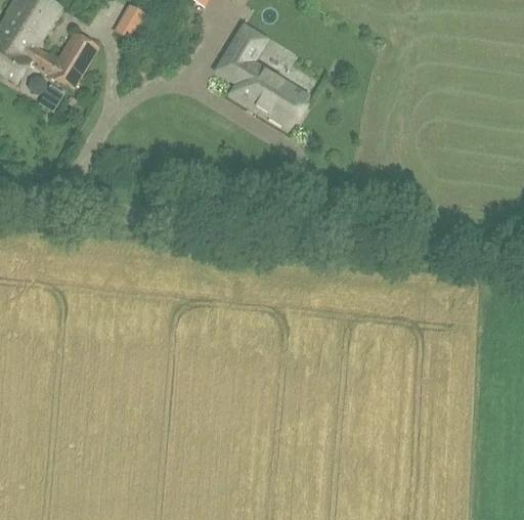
[(1,25),(37,46),(61,6),(51,0),(14,0),(7,12),(8,13),(1,25)]
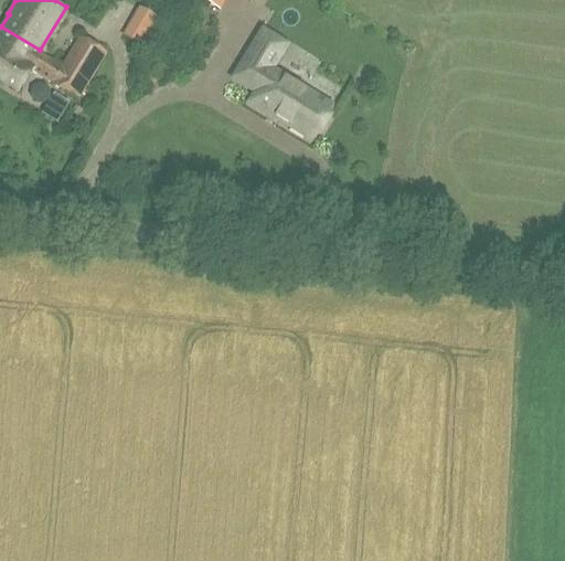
[(155,4),(132,30),(152,46),(173,21),(155,4)]
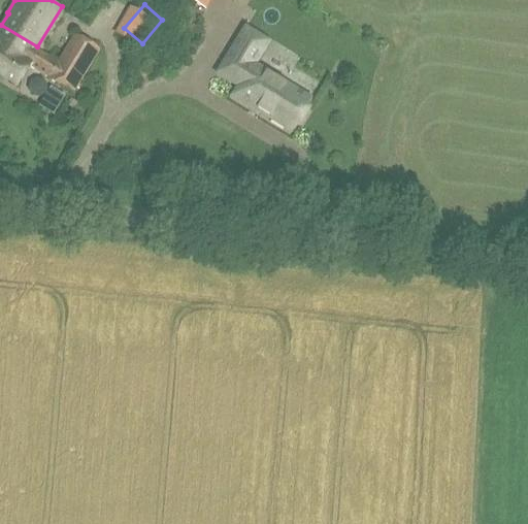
[(286,122),(304,90),(250,57),(263,34),(241,20),(213,65),(234,78),(229,88),(286,122)]
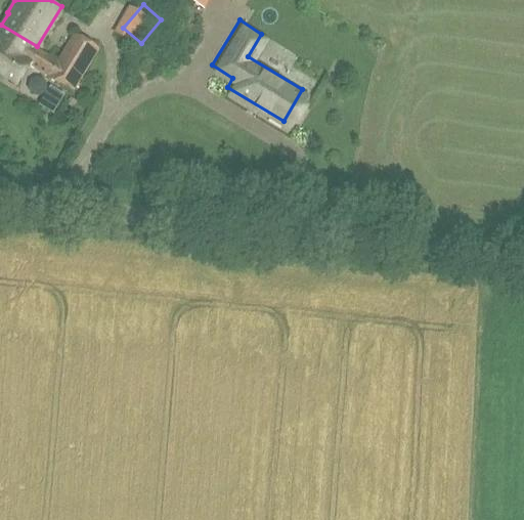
[(57,59),(37,46),(1,25),(0,26),(0,73),(16,84),(29,63),(47,75),(46,76),(71,91),(82,74),(57,59)]
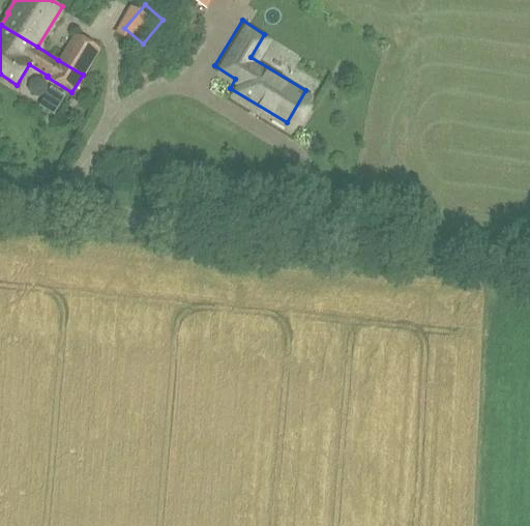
[(58,60),(83,75),(98,48),(75,33),(58,60)]
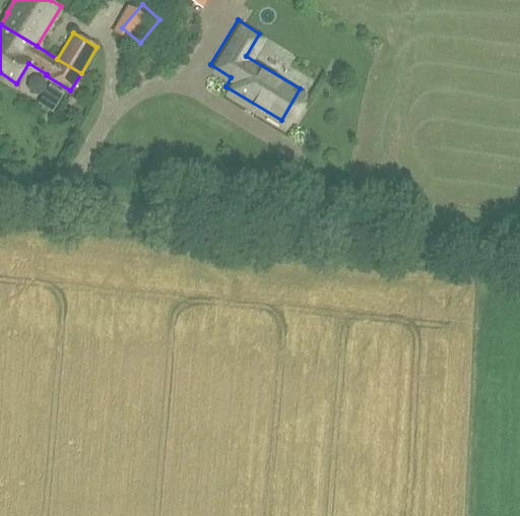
[(52,109),(63,91),(49,82),(39,101),(52,109)]
